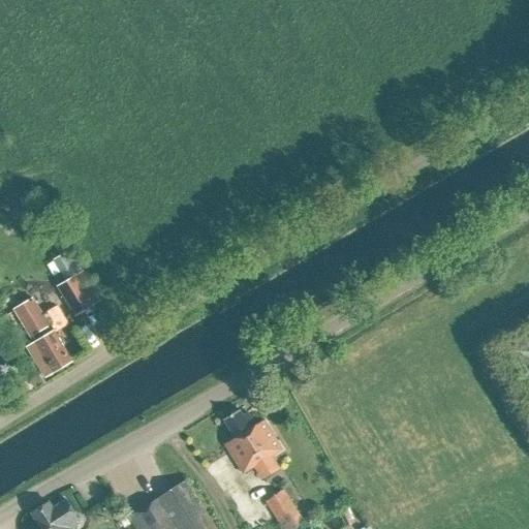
[(60,274),(79,268),(73,247),(54,252),(60,274)]
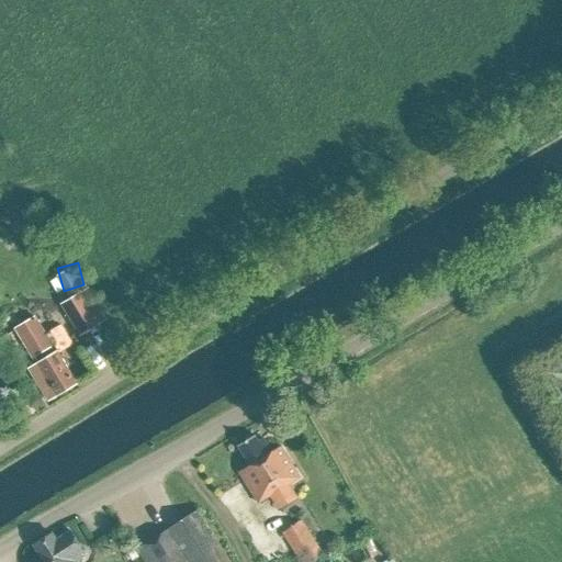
[(88,288),(60,303),(79,337),(102,323),(107,319),(88,288)]
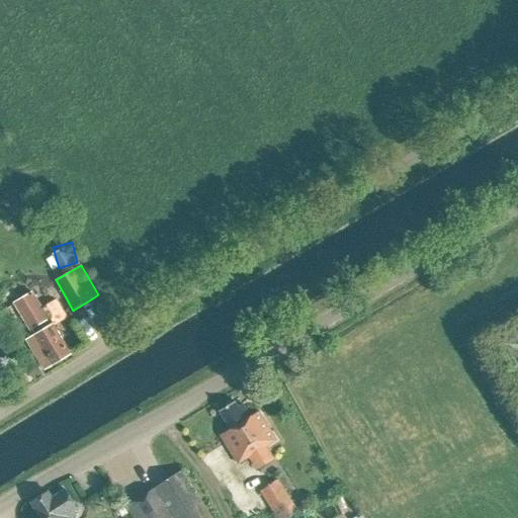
[(32,292),(14,304),(30,329),(31,328),(35,335),(26,340),(44,369),(70,353),(52,324),(67,316),(56,297),(40,307),(32,292)]
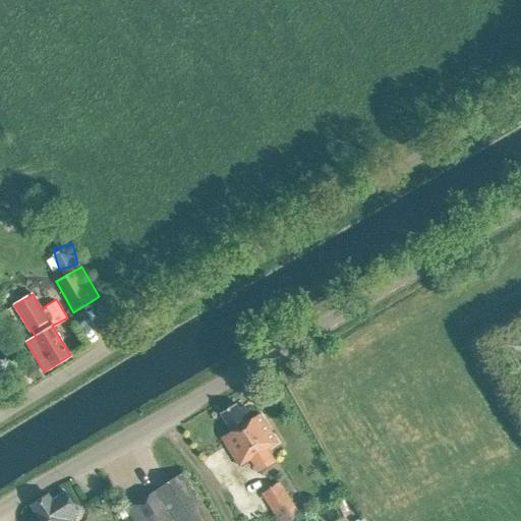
[(238,410),(235,404),(221,413),(232,431),(223,438),(240,466),(278,443),(261,414),(251,419),(243,407),(238,410)]
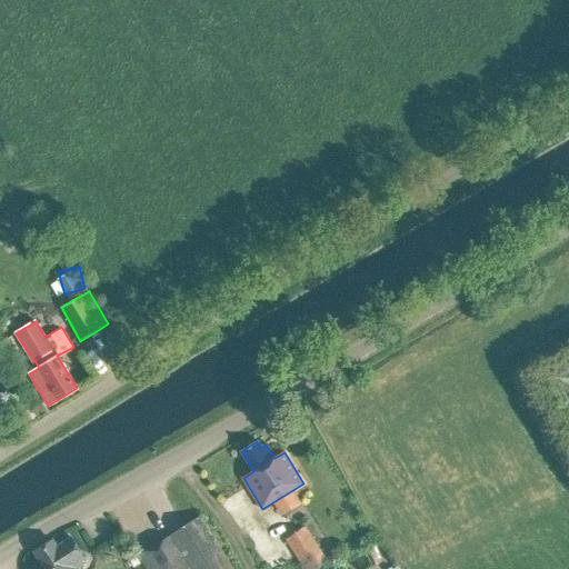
[(231,568),(199,517),(139,555),(147,568),(231,568)]
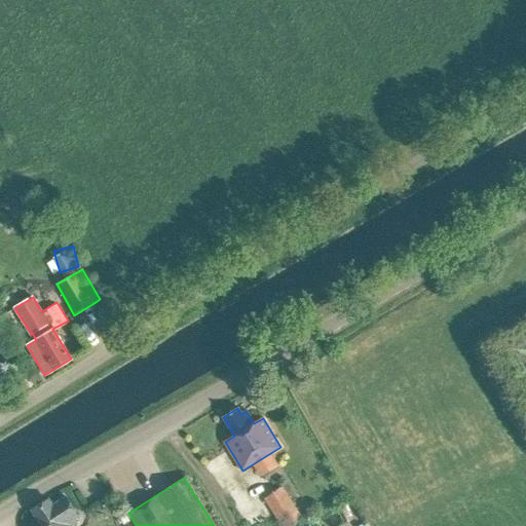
[(265,498),(283,525),(291,525),(300,520),(279,489),(265,498)]
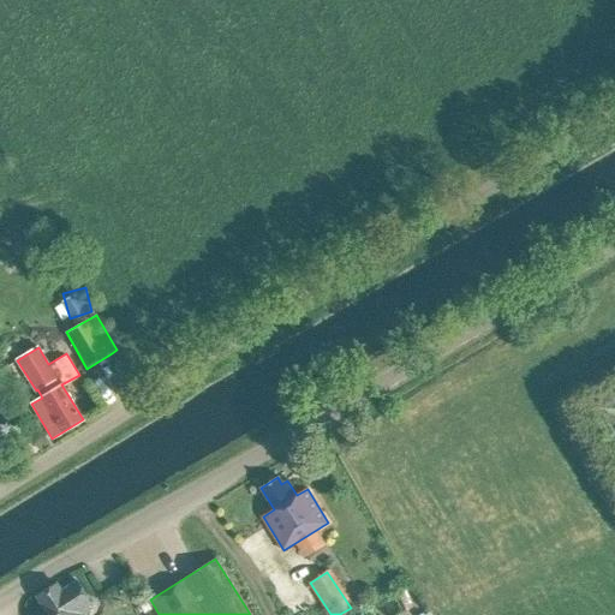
[(48,614),(84,614),(89,611),(87,607),(91,603),(77,581),(61,591),(57,584),(36,596),(48,614)]
